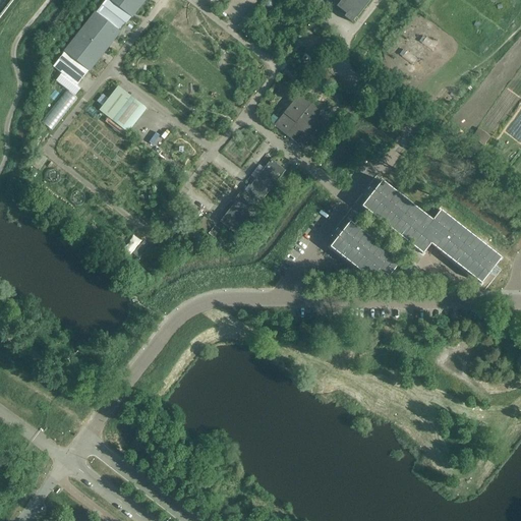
[(131,17),(109,0),(105,0),(96,13),(120,32),(131,17)]
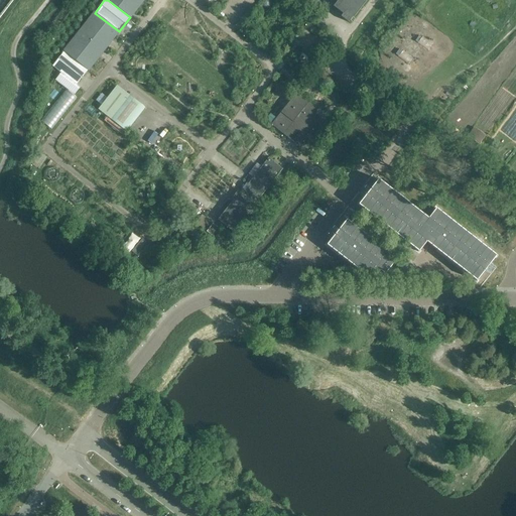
[(108,0),(130,17),(142,0),(108,0)]
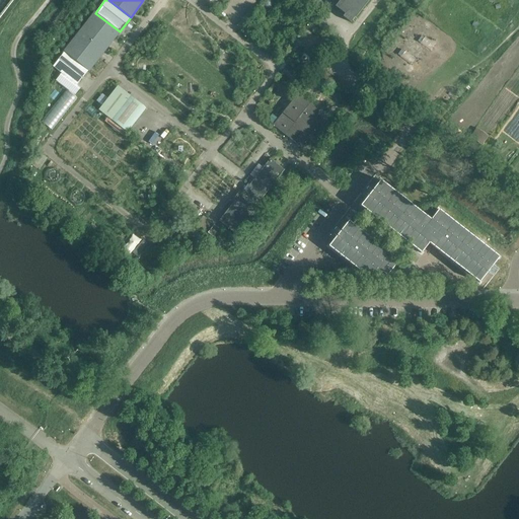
[(355,18),(369,0),(340,0),(337,4),(336,7),(345,14),(343,16),(350,22),(354,17),(355,18)]
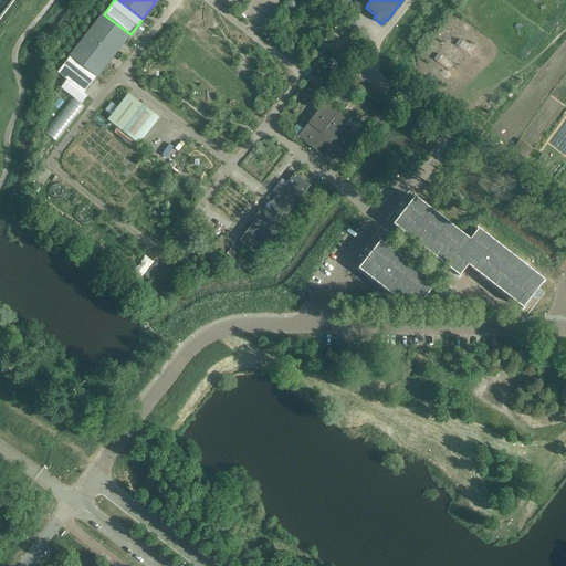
[(96,77),(130,34),(104,14),(71,56),(96,77)]
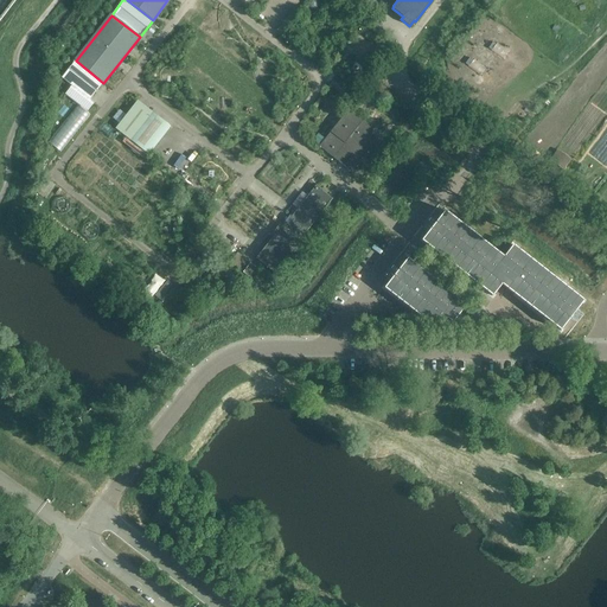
[(606,36),(601,31),(596,36),(601,39),(600,42),(606,46),(606,36)]
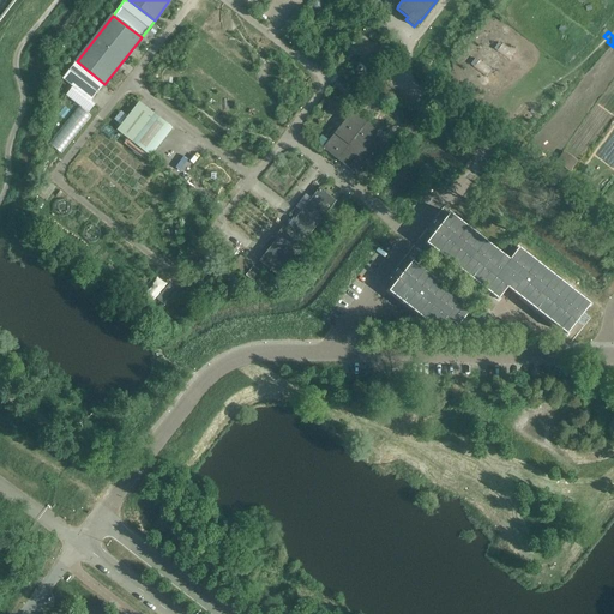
[(104,84),(77,61),(64,79),(91,101),(104,84)]
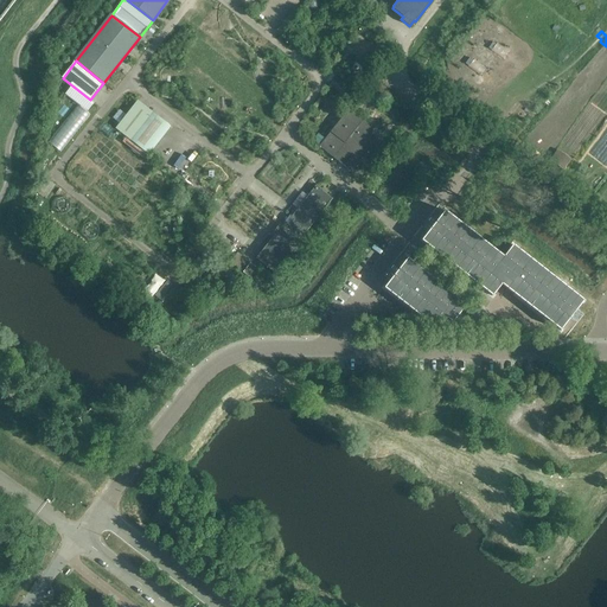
[(167,127),(140,104),(120,131),(148,154),(167,127)]
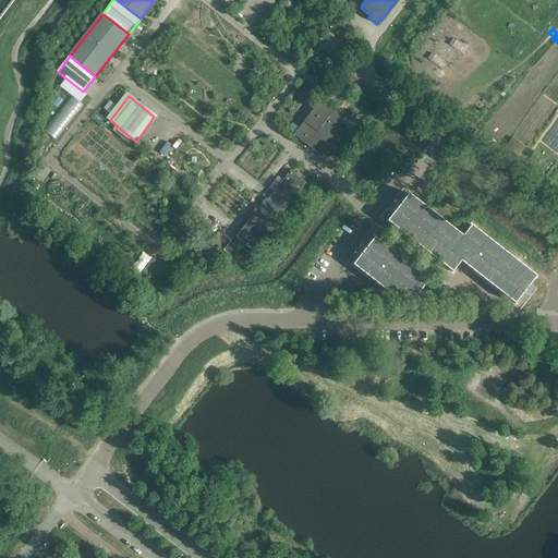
[(352,141),(335,126),(342,118),(320,100),(293,135),(332,166),(352,141)]
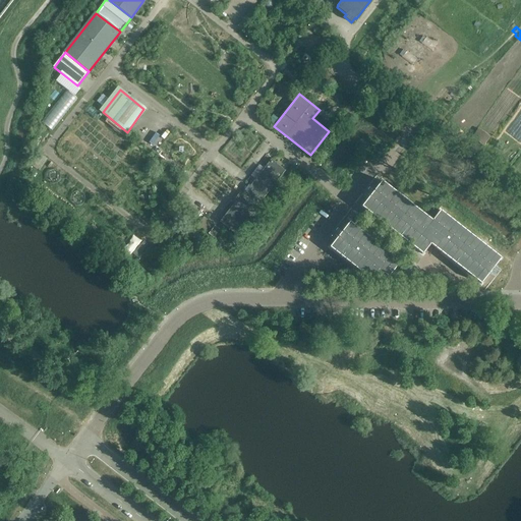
[(257,206),(285,171),(271,160),(250,186),(248,185),(244,190),(246,191),(237,204),(235,203),(220,222),(237,236),(254,215),(257,217),(263,210),(257,206)]
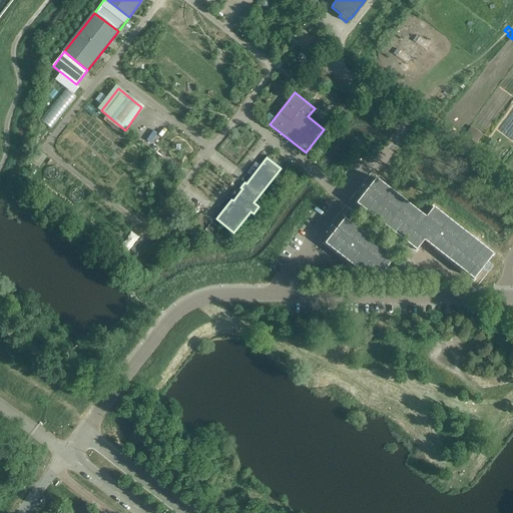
[(375,176),(355,202),(416,249),(424,238),(474,278),(493,251),(433,205),(425,215),(375,176)]
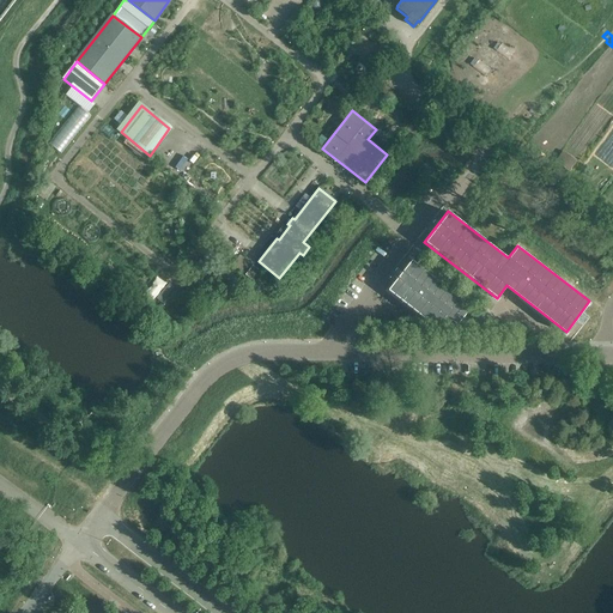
[(242,272),(249,262),(240,255),(232,265),(242,272)]
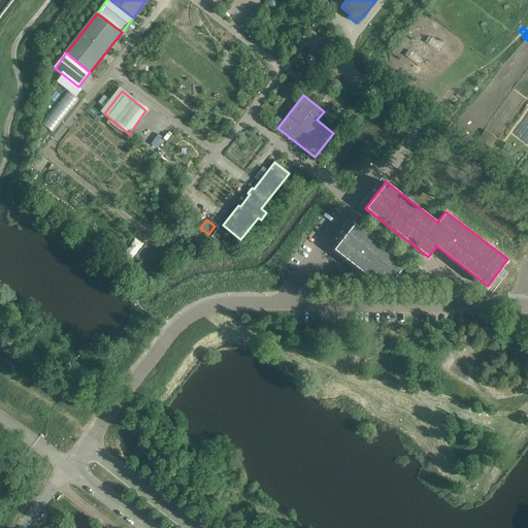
[(352,226),(332,252),(378,288),(387,277),(392,282),(404,266),(352,226)]
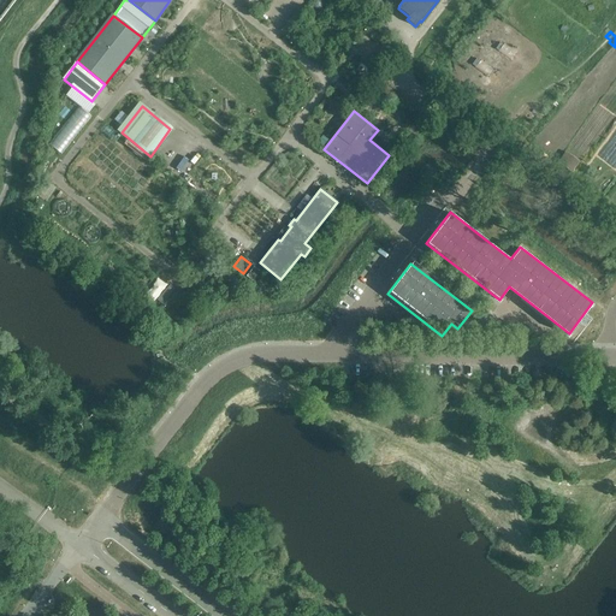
[(256,284),(264,274),(254,267),(247,277),(256,284)]
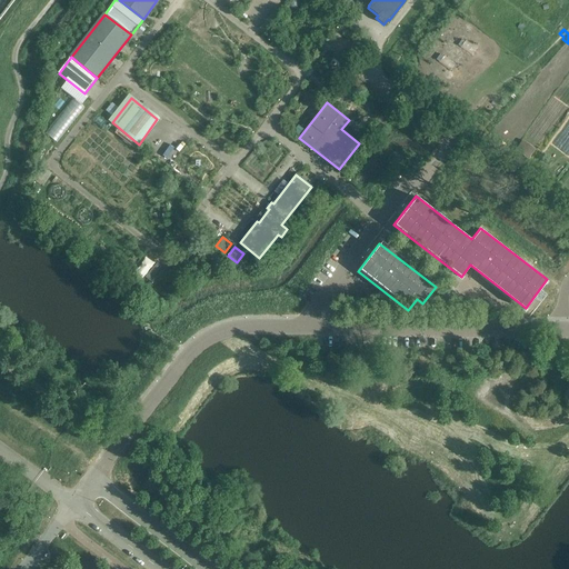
[(181,251),(170,265),(176,269),(187,256),(181,251)]
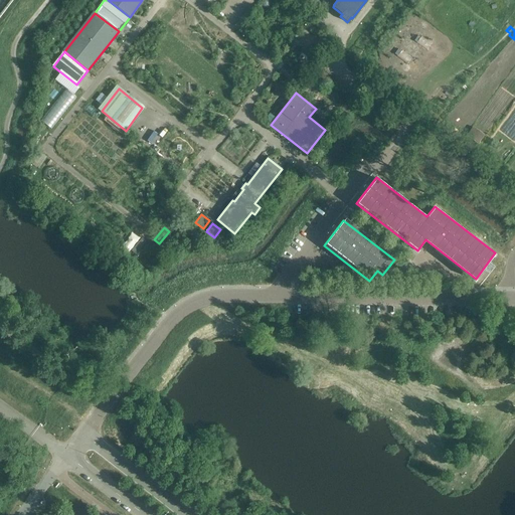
[(138,255),(147,242),(138,236),(129,249),(138,255)]
